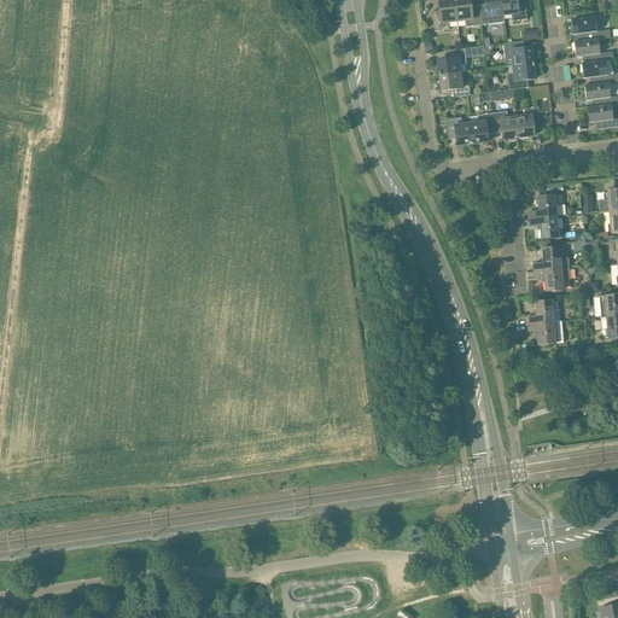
[(481,25),(478,6),(472,7),(470,0),(468,0),(455,3),(458,22),(465,21),(466,28),(481,25)]
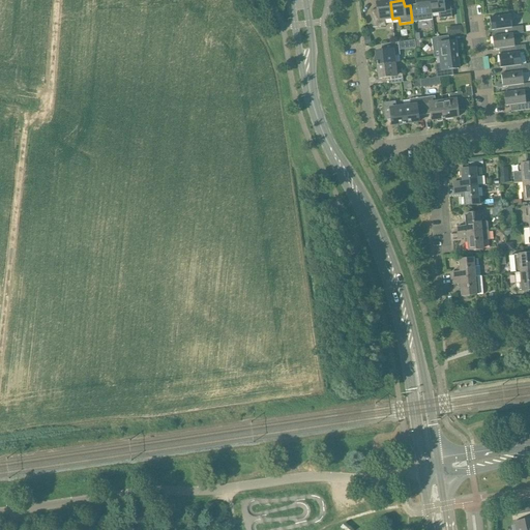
[(415,0),(416,4),(410,5),(412,22),(425,21),(433,20),(432,13),(430,0),(415,0)]
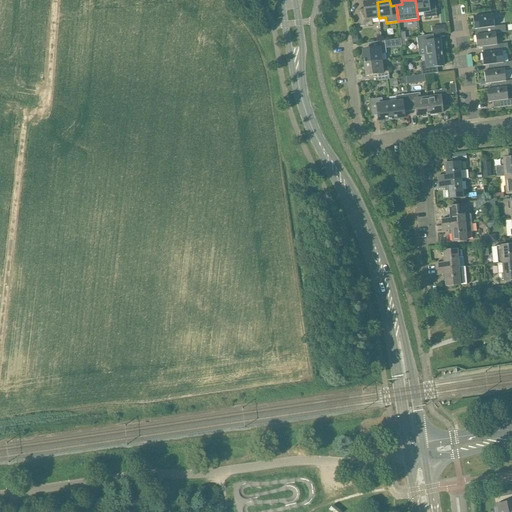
[(428,0),(415,0),(417,13),(424,12),(424,18),(437,16),(434,0),(433,0),(429,1),(428,0)]
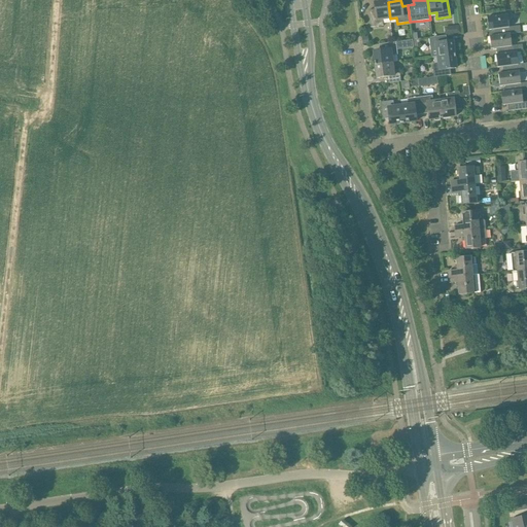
[(383,20),(390,19),(388,2),(375,3),(375,9),(369,10),(371,28),(383,26),(383,20)]
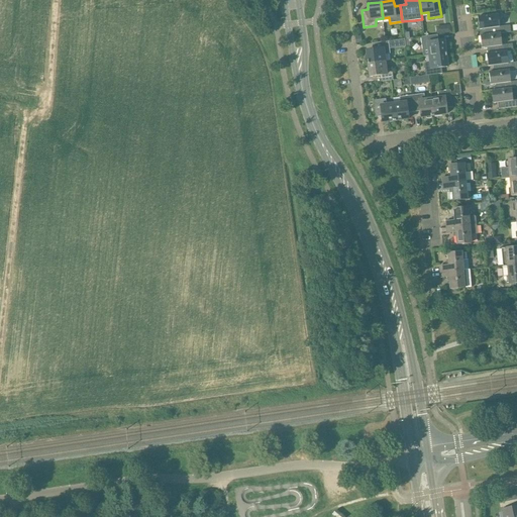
[(484,29),(485,35),(500,33),(500,34),(510,33),(509,25),(499,26),(498,14),(477,17),(479,29),(484,29)]
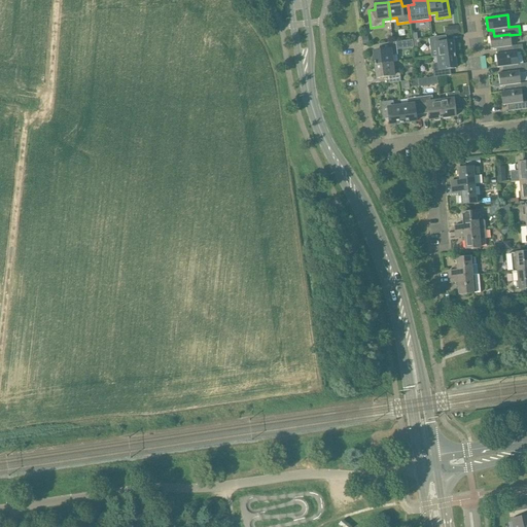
[(512,46),(510,35),(510,34),(494,36),(489,37),(490,49),(495,48),(496,55),(516,53),(522,51),(522,45),(512,46)]
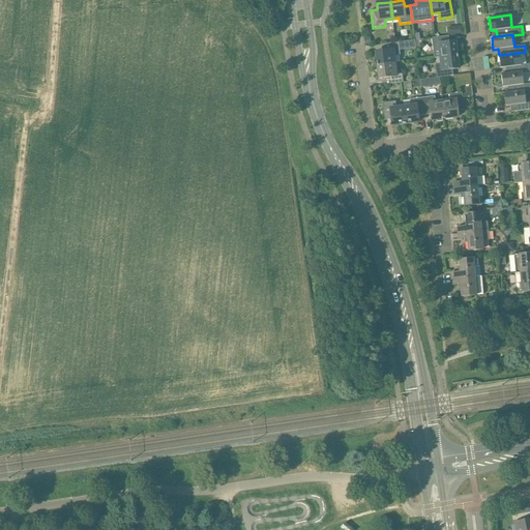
[(434,58),(440,57),(458,55),(455,41),(449,42),(448,36),(432,38),(433,51),(434,58)]
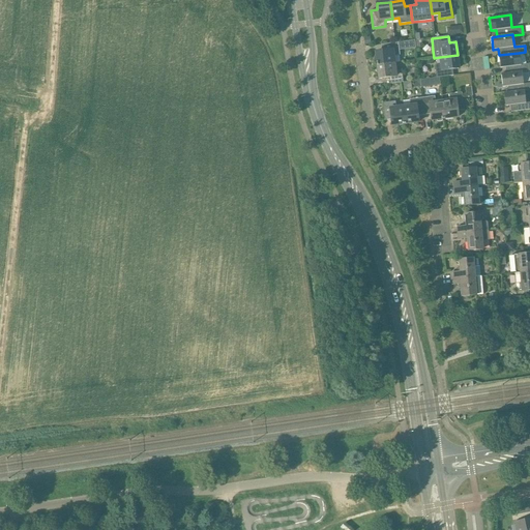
[(401,50),(417,48),(416,40),(401,41),(401,50)]
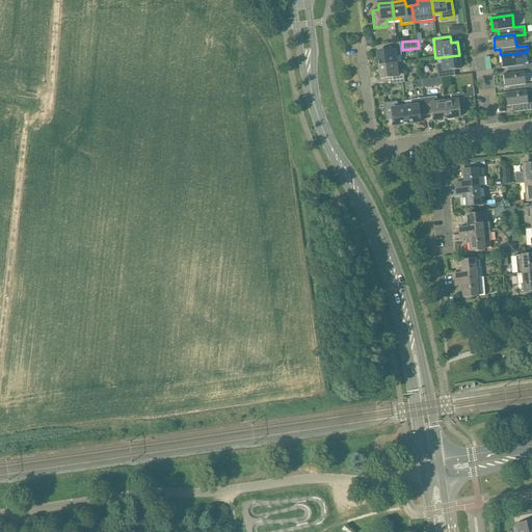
[(379,65),(396,63),(395,56),(401,55),(400,43),(383,45),(383,51),(377,52),(379,65)]
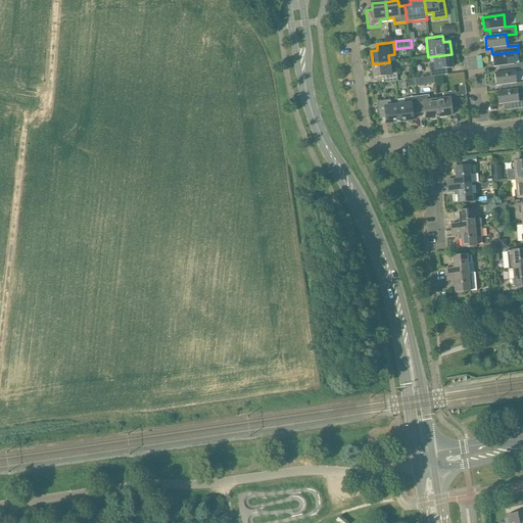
[(492,54),(491,54),(493,67),(497,66),(498,73),(515,70),(522,69),(522,62),(514,63),(512,52),(492,54)]
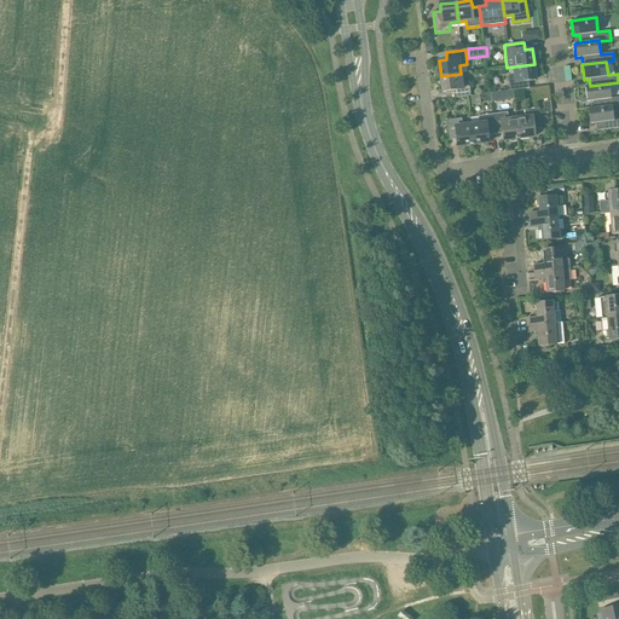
[(536,80),(534,64),(514,67),(515,75),(508,76),(510,91),(530,88),(528,81),(536,80)]
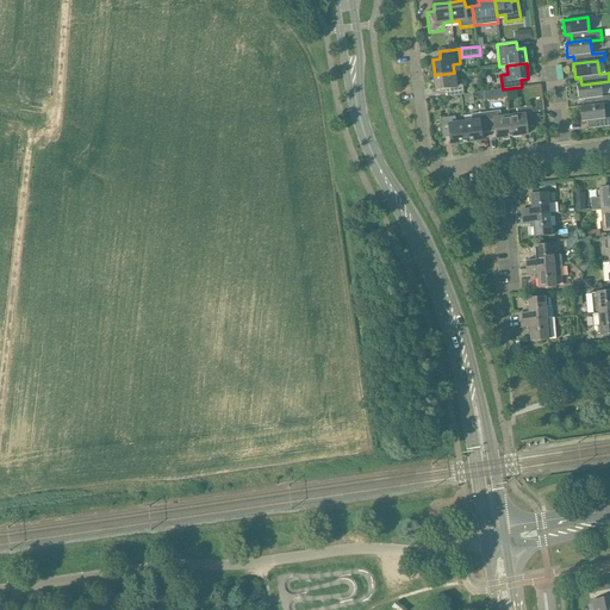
[(455,81),(454,73),(435,75),(437,91),(444,89),(446,97),(465,94),(462,80),(455,81)]
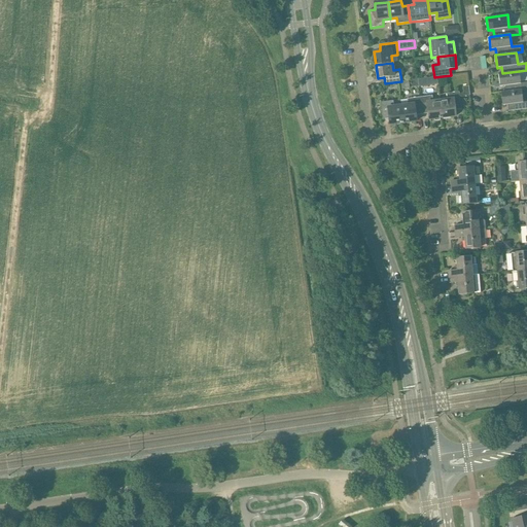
[(502,73),(497,73),(499,86),(504,85),(505,92),(521,90),(521,91),(526,90),(526,81),(520,83),(519,71),(502,73)]
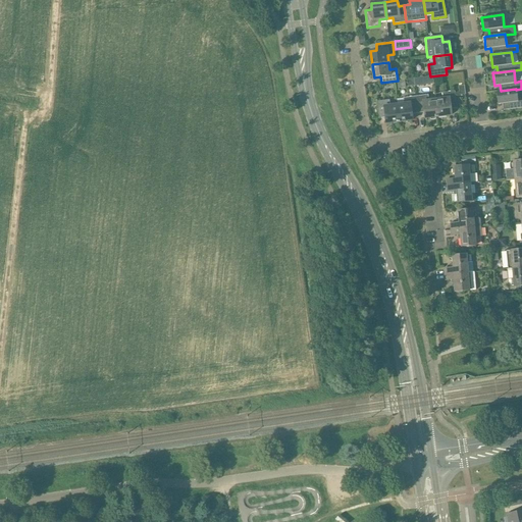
[(501,91),(496,92),(497,104),(502,104),(503,110),(521,107),(521,100),(517,101),(516,90),(516,89),(501,91)]
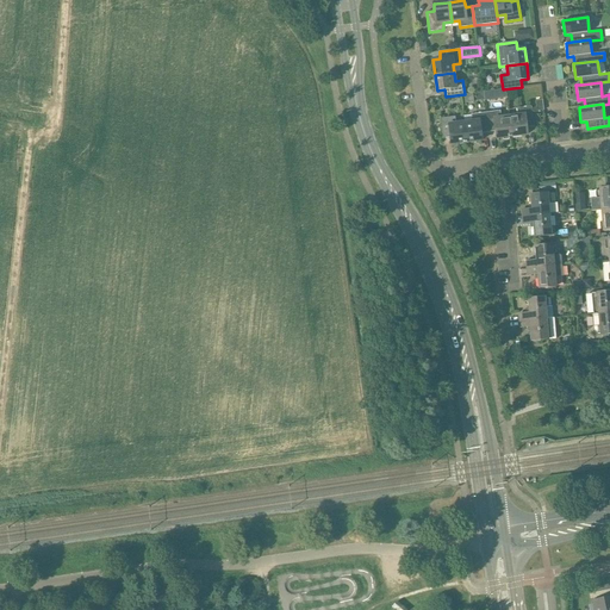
[(517,116),(510,117),(512,136),(528,135),(527,128),(534,126),(531,107),(517,109),(517,116)]
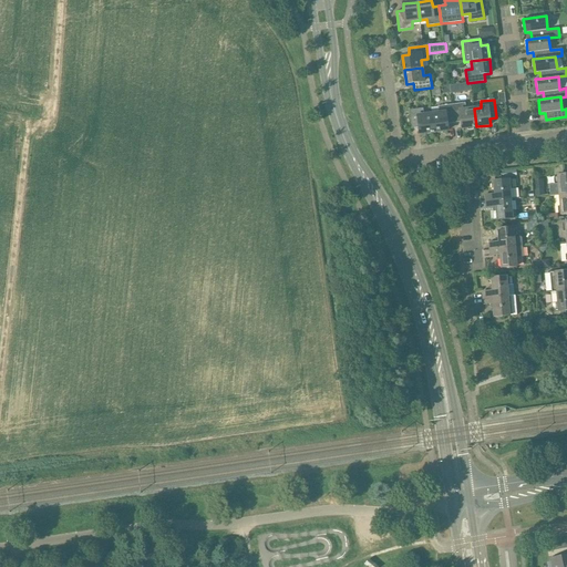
[(476,126),(474,109),(466,110),(465,103),(452,105),(454,123),(461,122),(462,129),(476,126)]
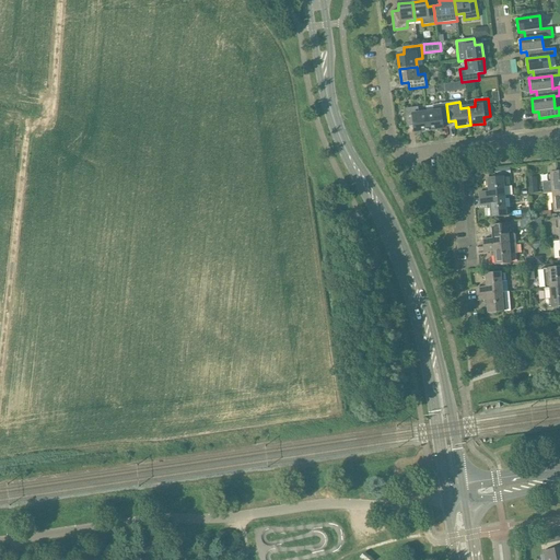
[(433,112),(427,113),(429,130),(443,128),(442,123),(448,121),(446,104),(433,105),(433,112)]
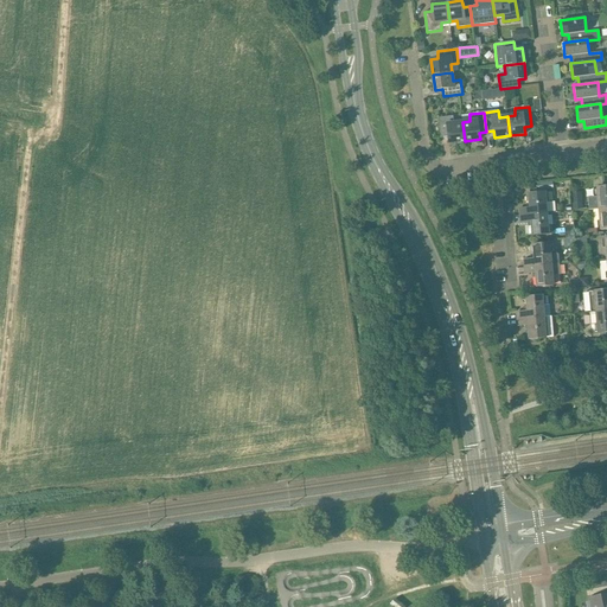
[(449,144),(465,141),(462,122),(454,123),(453,116),(439,117),(441,138),(448,136),(449,144)]
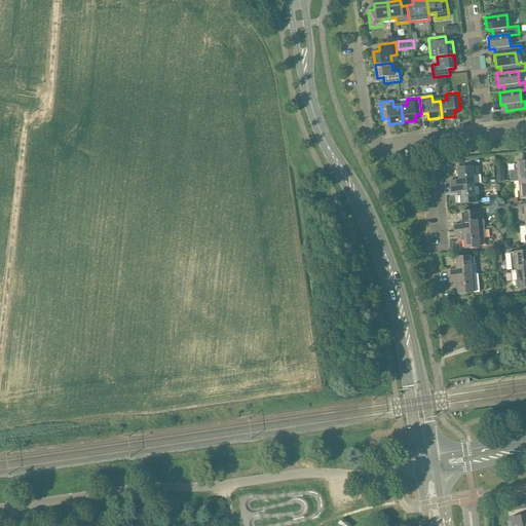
[(518,171),(510,172),(511,182),(519,181),(525,180),(525,161),(517,162),(518,171)]
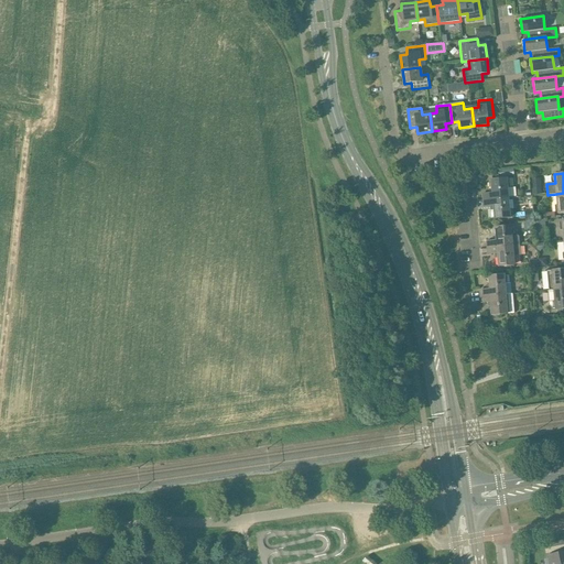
[(491,193),(483,194),(483,201),(508,198),(513,197),(512,187),(507,188),(506,179),(490,180),(490,183),(489,184),(489,188),(491,190),(491,193)]
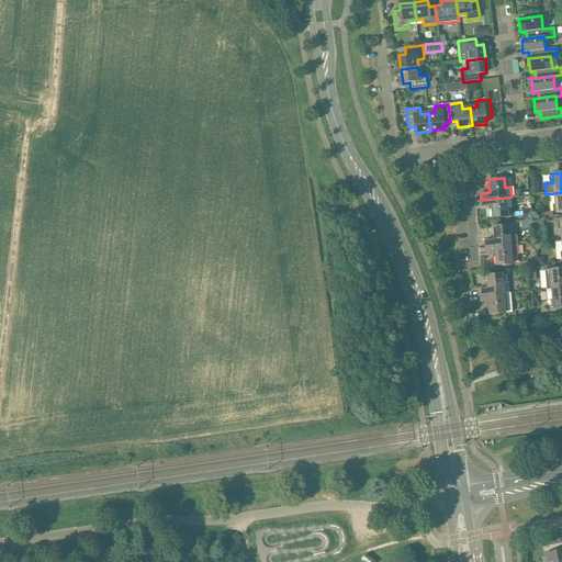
[(530,194),(539,193),(538,178),(529,178),(530,194)]
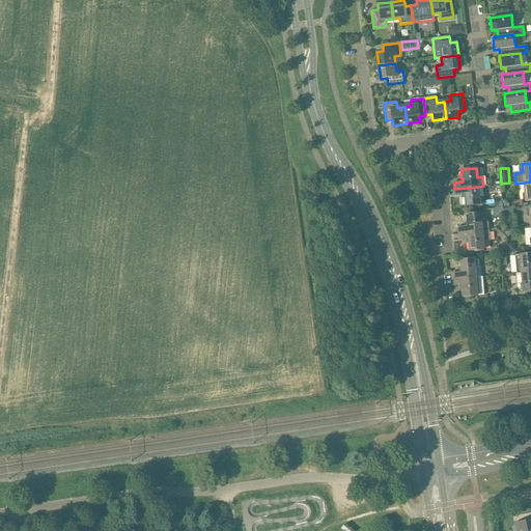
[(478,187),(454,189),(455,194),(464,194),(465,206),(480,205),(478,187)]
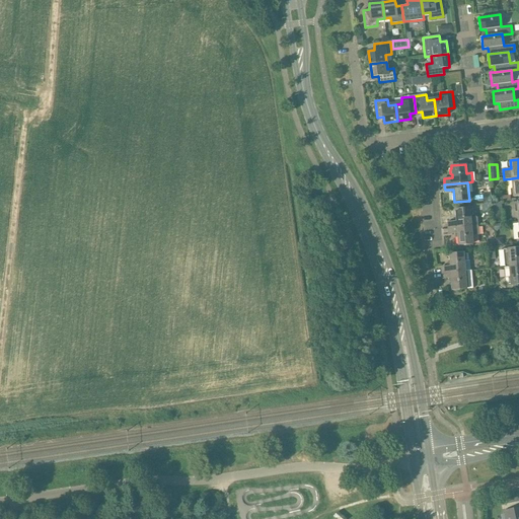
[(448,222),(448,228),(478,226),(477,218),(476,217),(470,217),(469,208),(455,210),(456,221),(448,222)]
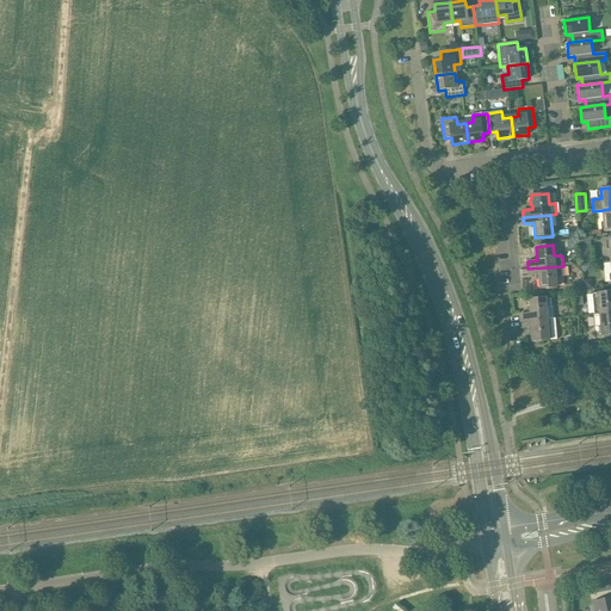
[(563,266),(528,269),(529,276),(538,275),(538,281),(537,282),(537,287),(539,288),(539,289),(556,288),(556,277),(565,277),(563,266)]
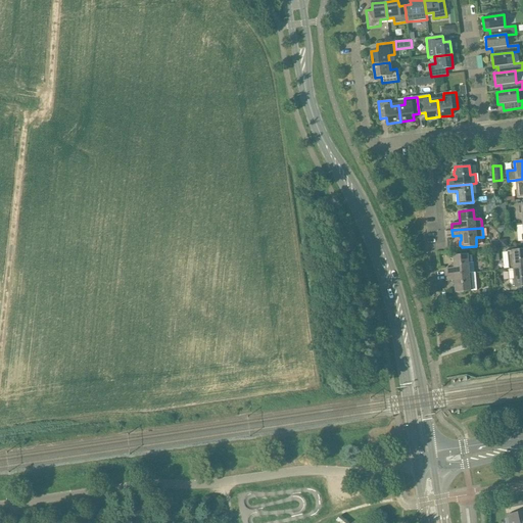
[(512,251),(507,251),(508,270),(522,268),(522,249),(512,251)]
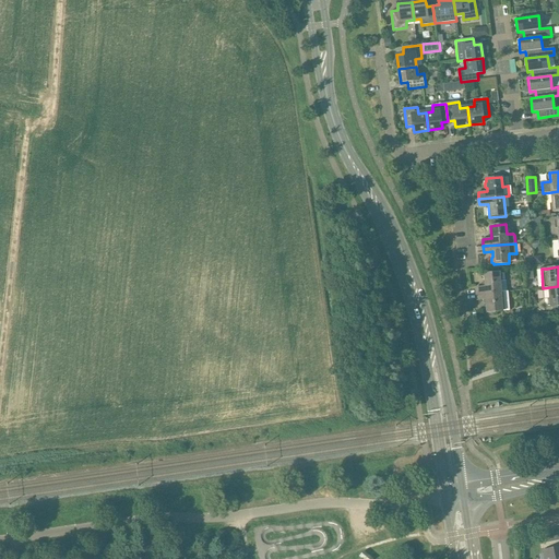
[(476,294),(507,292),(506,281),(500,281),(499,273),(484,274),(485,287),(475,288),(476,294)]
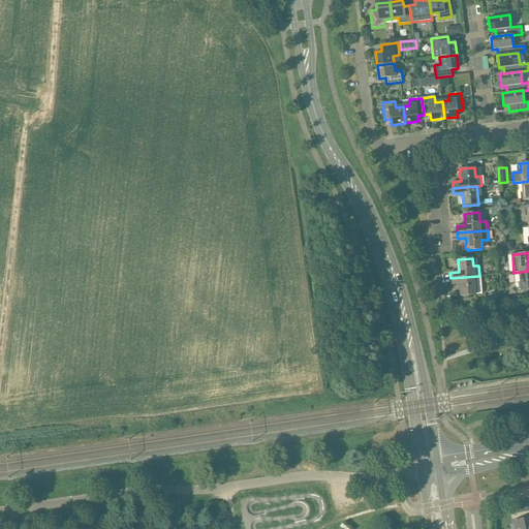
[(528,271),(514,273),(515,283),(520,283),(521,290),(528,289),(528,271)]
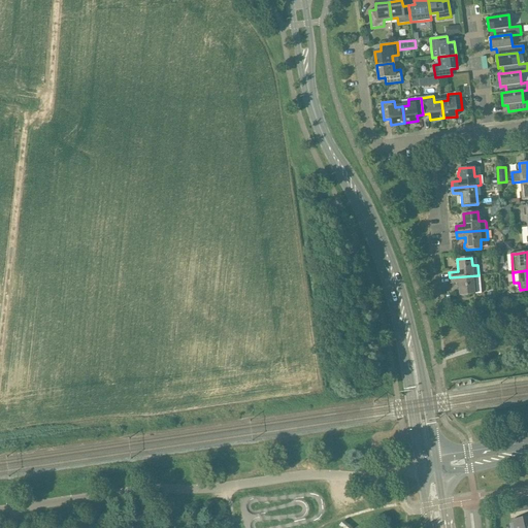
[(479,275),(450,277),(450,284),(459,283),(460,295),(481,294),(480,275),(479,275)]
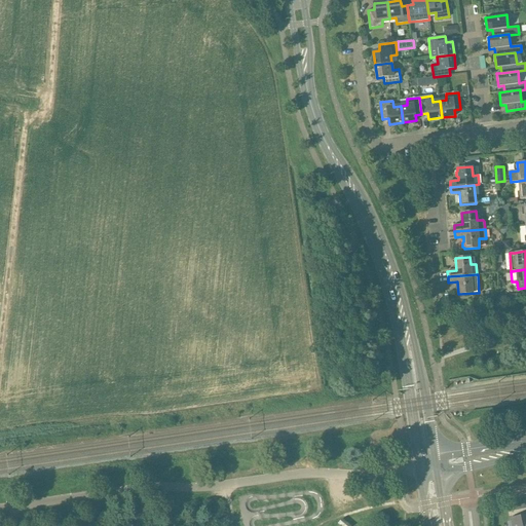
[(525,525),(525,515),(513,519),(514,525),(525,525)]
